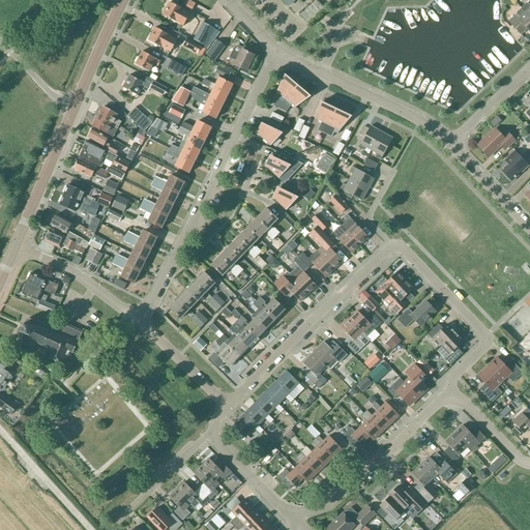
[(525,12),(529,17),(529,1),(528,3),(526,3),(521,8),(525,12)]
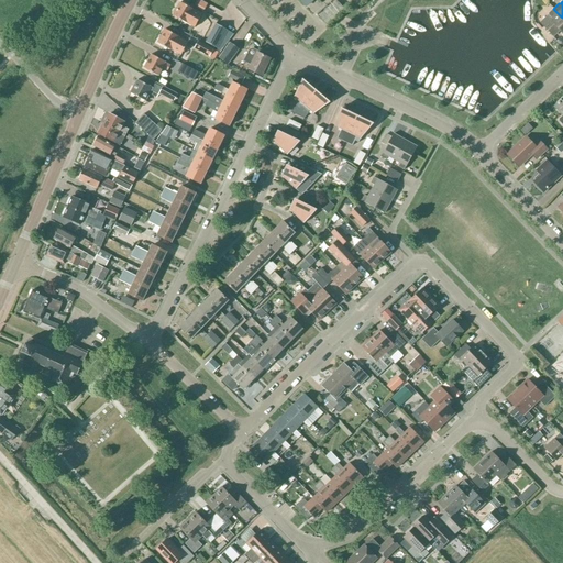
[(201,15),(195,11),(180,2),(176,9),(174,13),(173,17),(194,29),(201,15)]
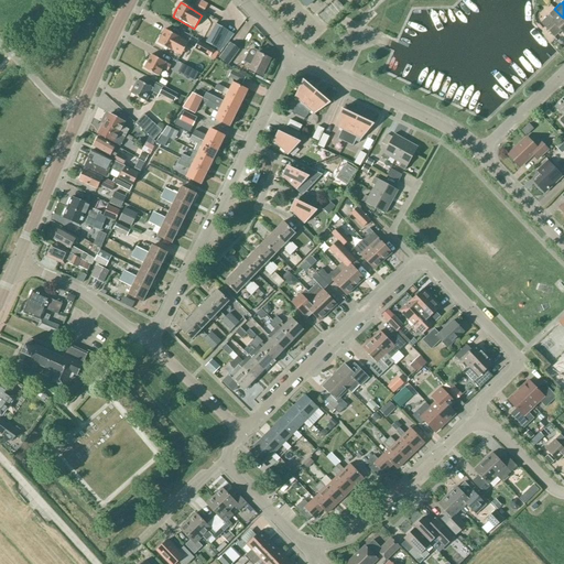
[(563,34),(563,18),(559,13),(554,9),(550,13),(550,15),(541,23),(554,36),(561,31),(563,34)]
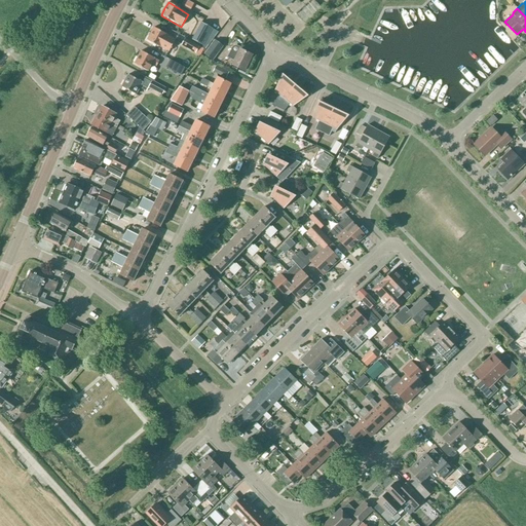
[(202,46),(213,29),(201,23),(192,40),(202,46)]
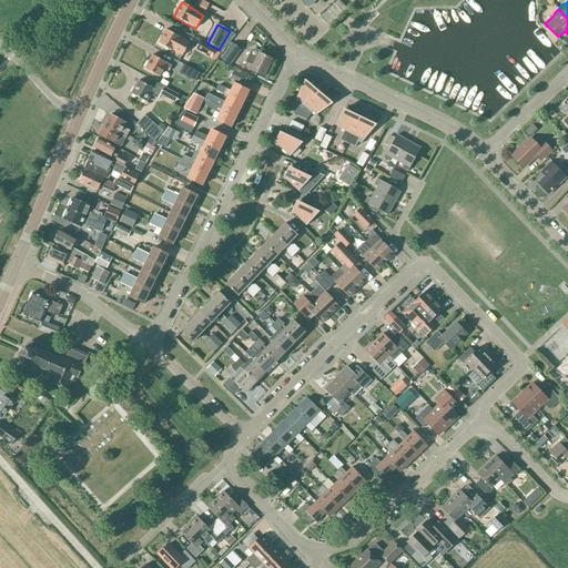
[(189,41),(166,30),(159,43),(181,56),(189,41)]
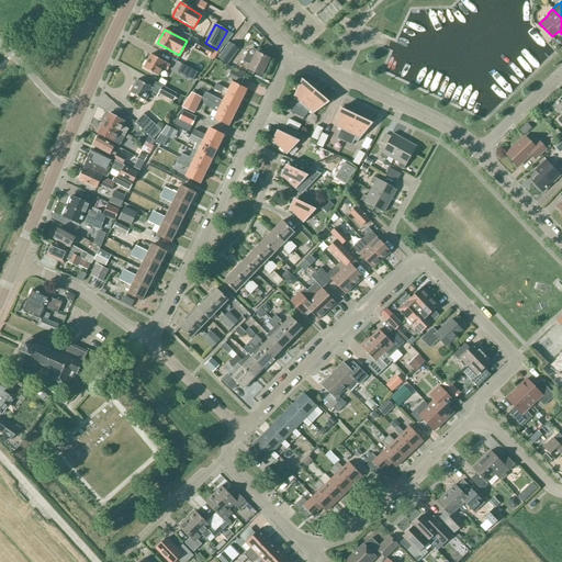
[(214,49),(199,41),(194,49),(210,57),(214,49)]
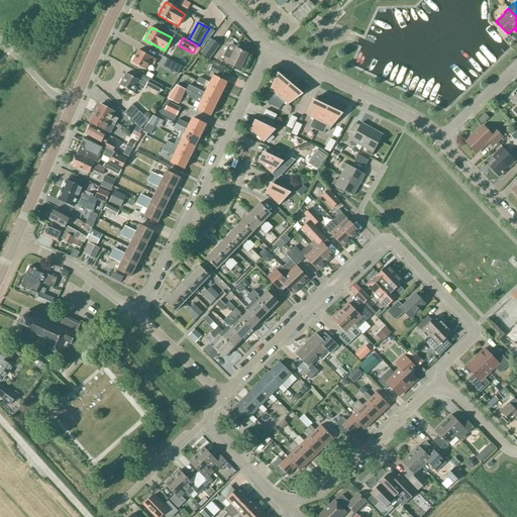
[(220,45),(211,39),(200,54),(209,60),(220,45)]
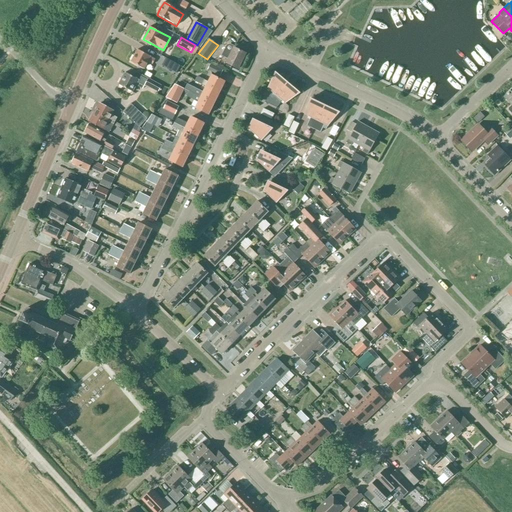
[(226,47),(222,56),(229,59),(226,64),(238,69),(246,54),(234,48),(235,47),(231,45),(229,45),(228,45),(226,47)]
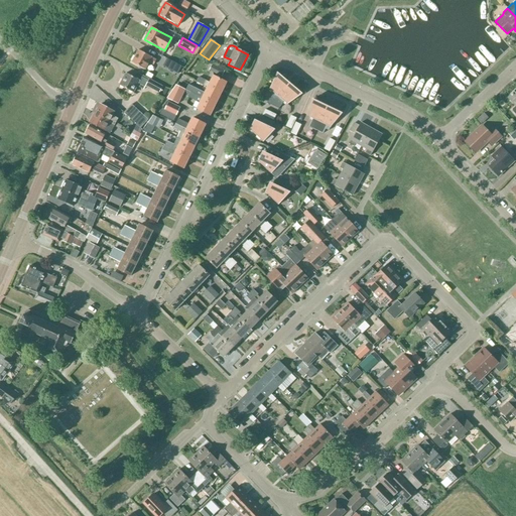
[(152,57),(138,50),(132,62),(145,70),(149,62),(153,65),(156,60),(152,57)]
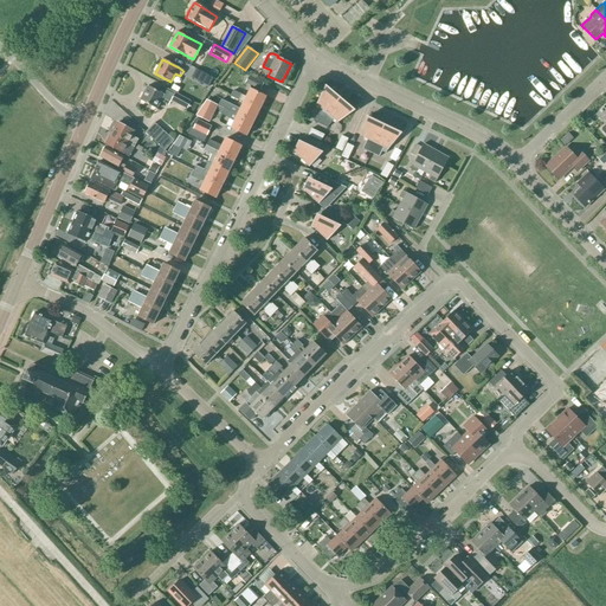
[(213,77),(197,69),(192,77),(208,85),(213,77)]
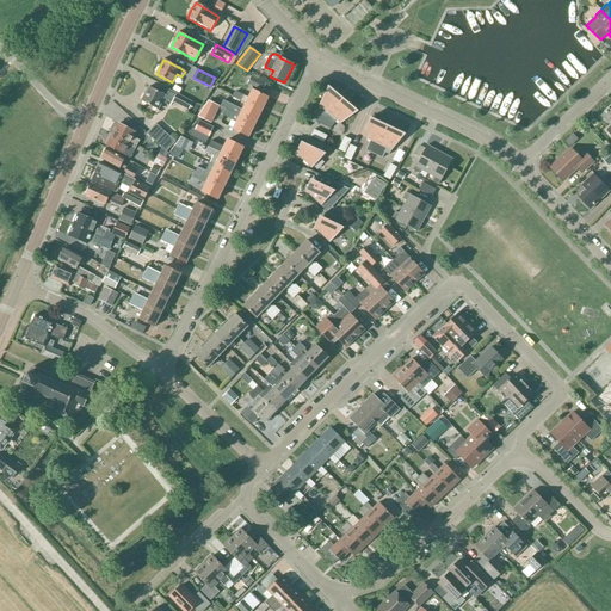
[(266,84),(251,76),(247,84),(263,91),(266,84)]
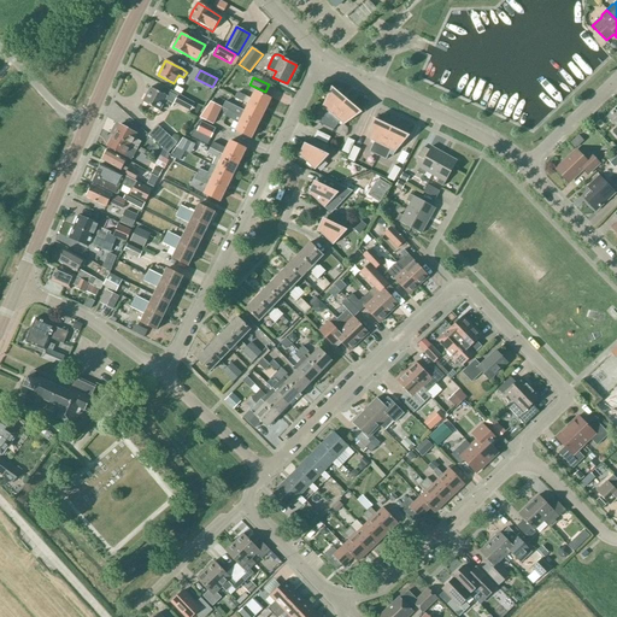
[(221,84),(217,94),(228,97),(230,87),(221,84)]
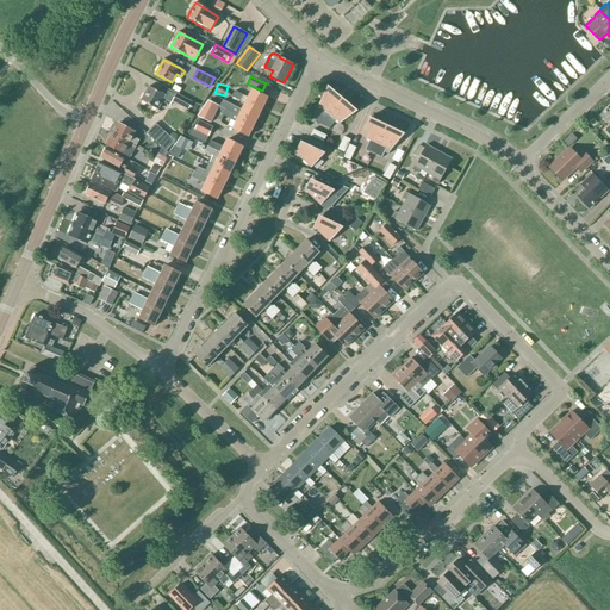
[(315,122),(322,125),(329,114),(343,99),(328,86),(318,106),(322,109),(315,122)]
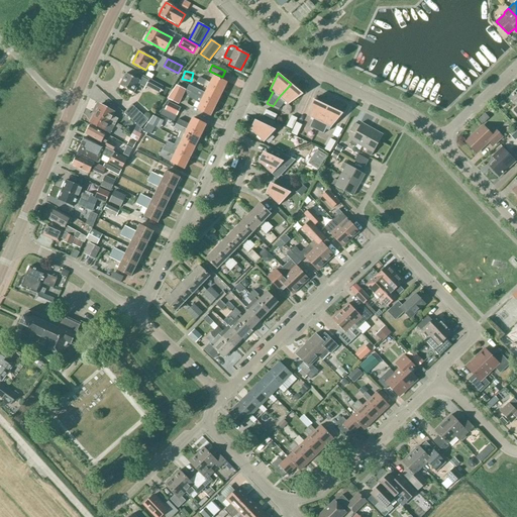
[(140,81),(126,74),(119,86),(133,93),(137,86),(141,88),(144,83),(139,81),(140,81)]
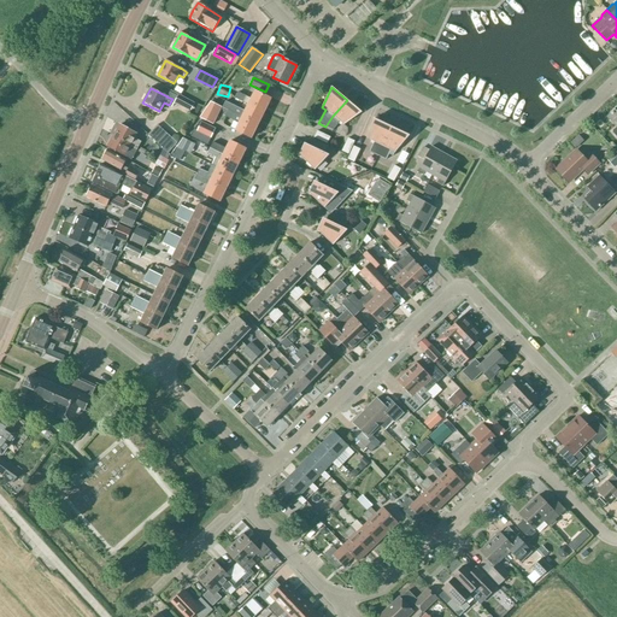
[(235,98),(264,112),(271,99),(254,90),(251,99),(247,97),(238,92),(235,98)]
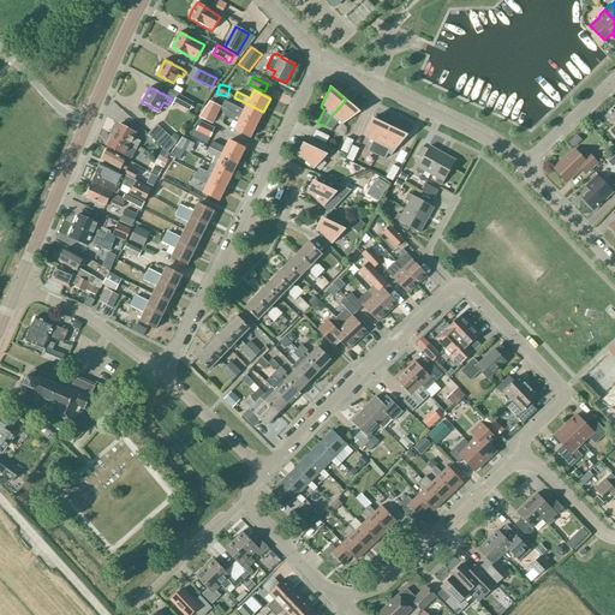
[(195,102),(178,94),(173,102),(190,112),(189,113),(193,115),(198,106),(193,103),(195,102)]
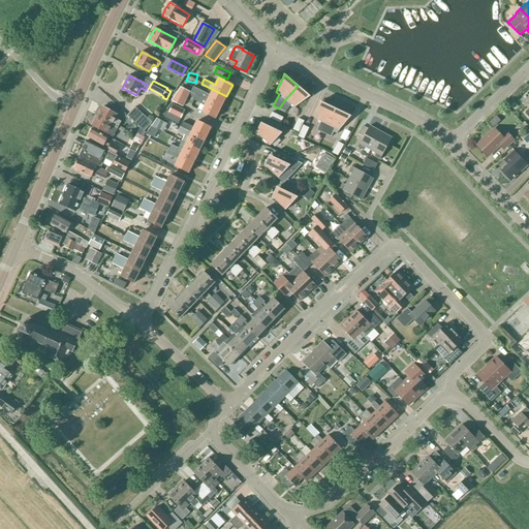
[(226,96),(201,84),(200,84),(209,88),(213,90),(210,96),(198,90),(195,95),(221,107),(226,96)]
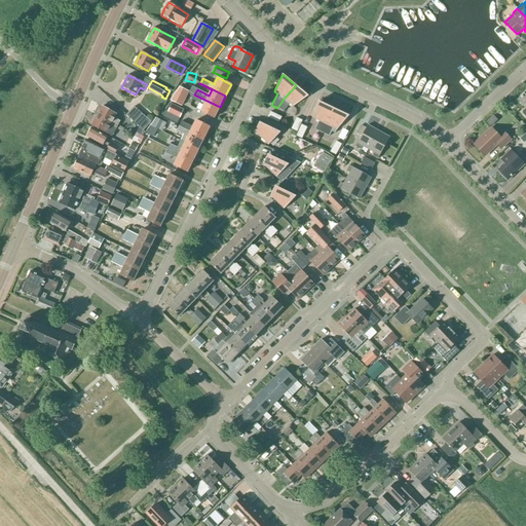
[(308,97),(296,85),(284,99),(277,108),(284,111),(290,104),(293,107),(308,97)]
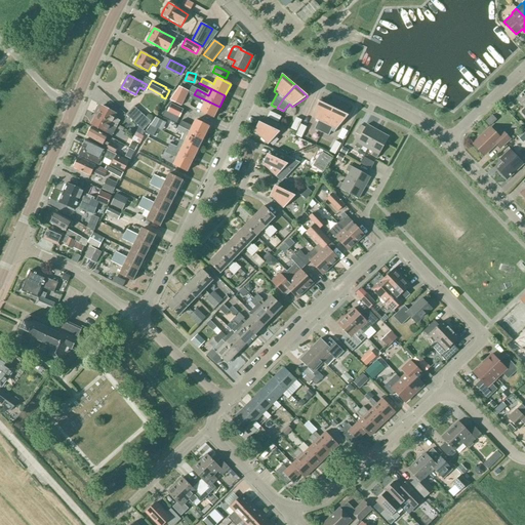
[(189,91),(179,86),(169,101),(182,107),(189,91)]
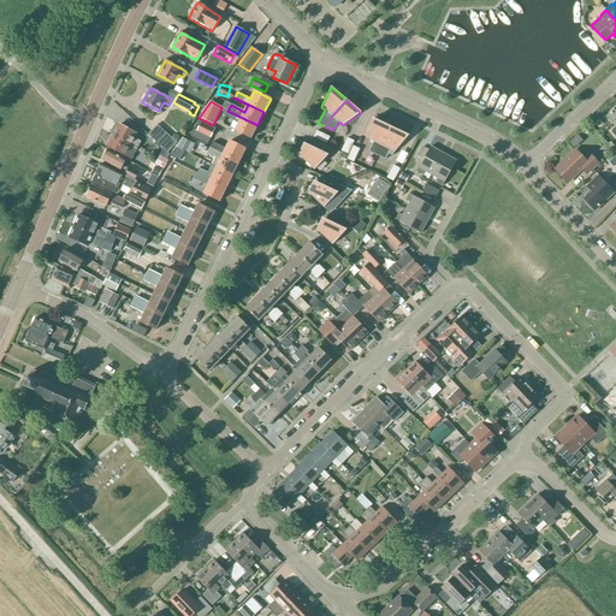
[(258,125),(227,111),(225,116),(238,123),(235,130),(250,138),(258,125)]
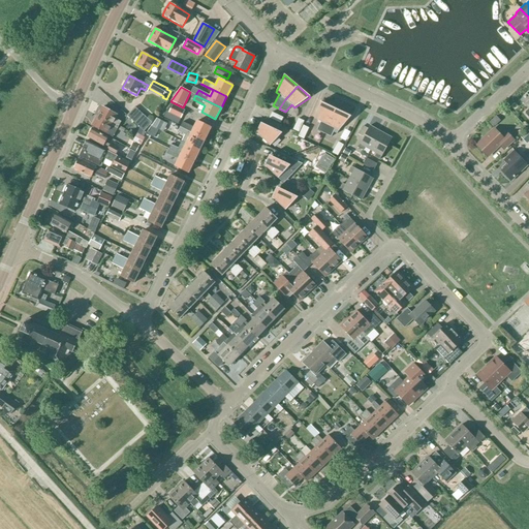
[(316,130),(323,133),(336,110),(320,101),(317,120),(320,122),(316,130)]
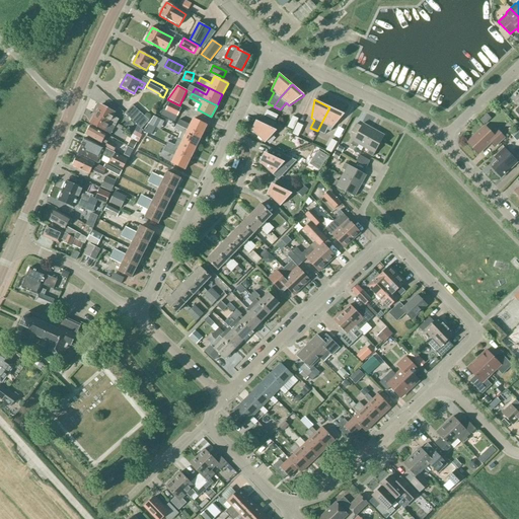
[(181,108),(168,102),(165,110),(177,117),(181,108)]
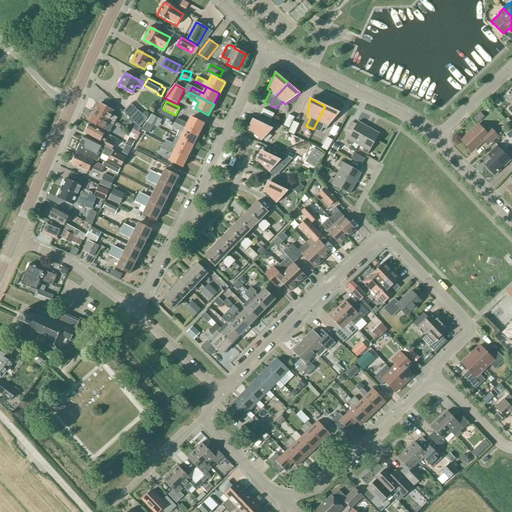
[(99,104),(94,113),(114,124),(117,118),(112,115),(113,111),(99,104)]
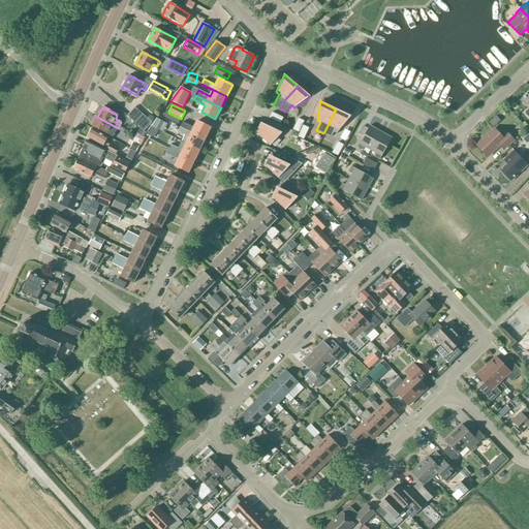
[(152,123),(135,107),(127,116),(144,131),(152,123)]
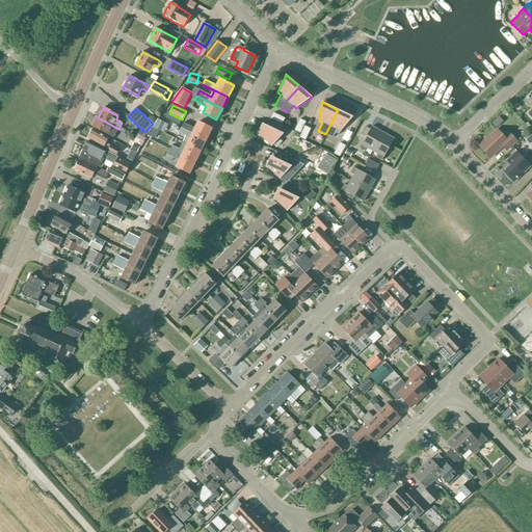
[(190,108),(187,115),(194,118),(197,111),(190,108)]
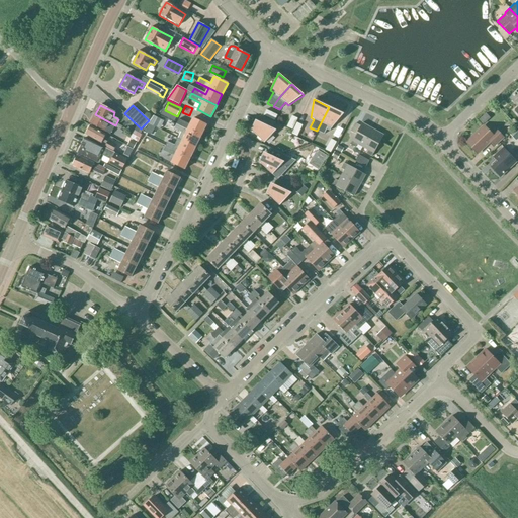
[(344,114),(329,107),(317,131),(324,135),(328,126),(332,127),(344,114)]
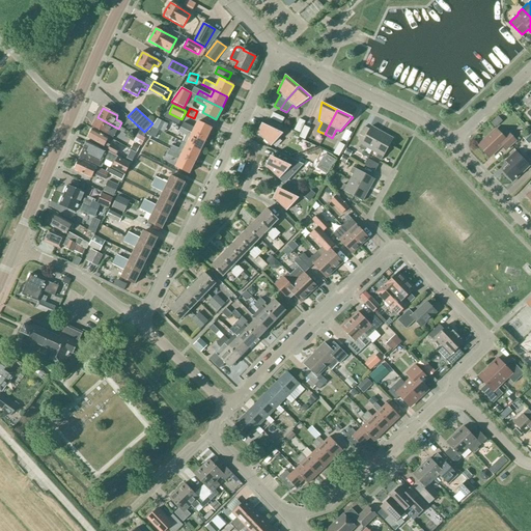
[(284,118),(273,113),(270,118),(281,124),(284,118)]
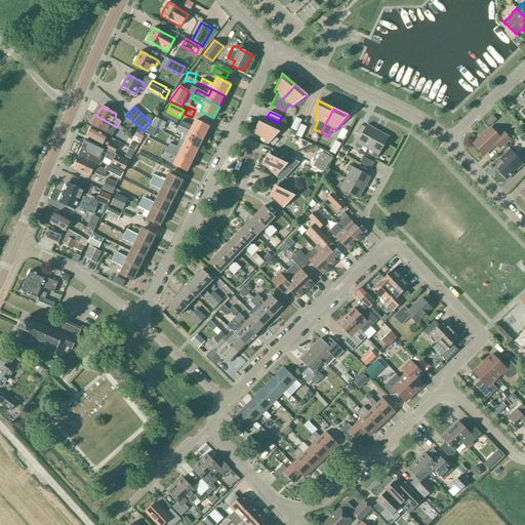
[(164,118),(158,114),(152,124),(158,128),(164,118)]
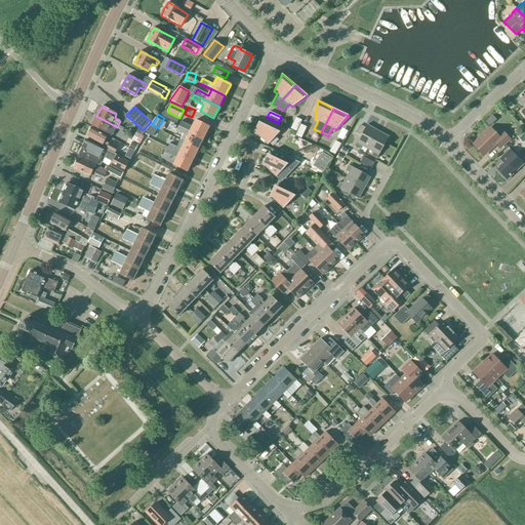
[(112,136),(117,127),(96,116),(91,125),(112,136)]
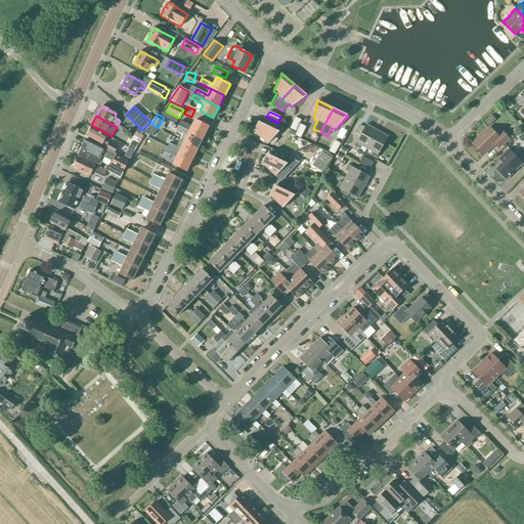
[(278,124),(266,118),(263,124),(258,122),(254,132),(267,144),(279,132),(276,130),(278,124)]
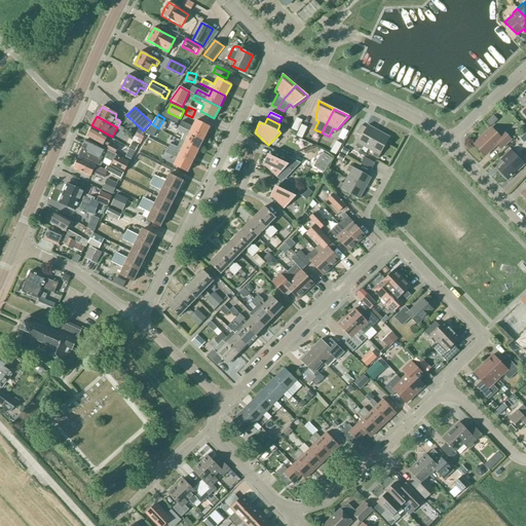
[(291,129),(297,132),(302,120),(297,118),(291,129)]
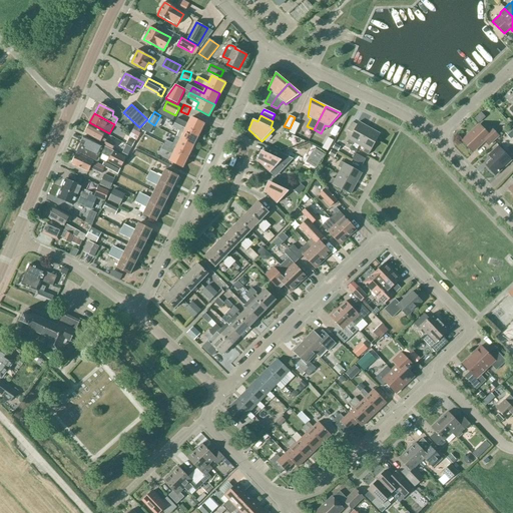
[(174,123),(198,135),(204,124),(191,117),(187,123),(176,118),(174,123)]
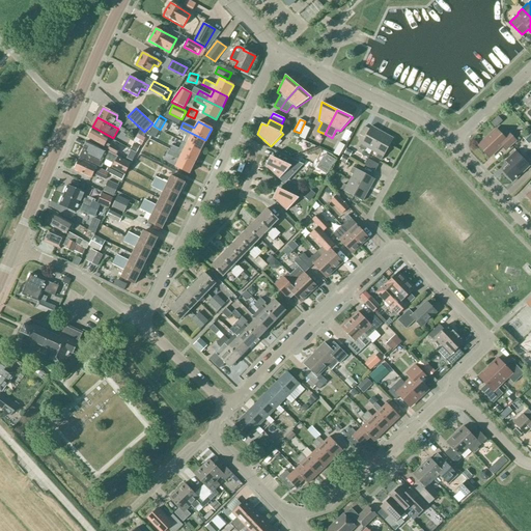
[(304,126),(299,137),(305,140),(310,129),(304,126)]
